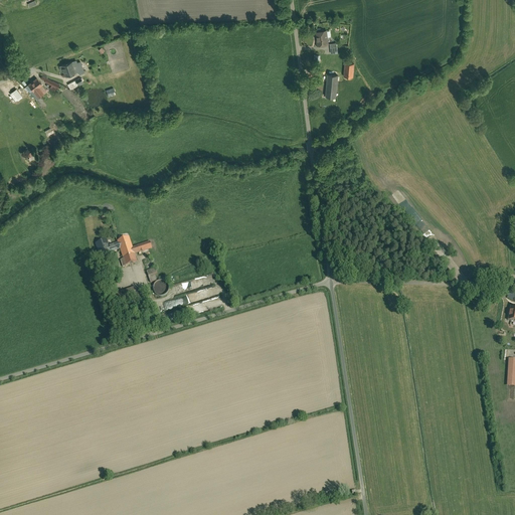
[(326,31),(315,32),(317,47),(328,46),(326,31)]
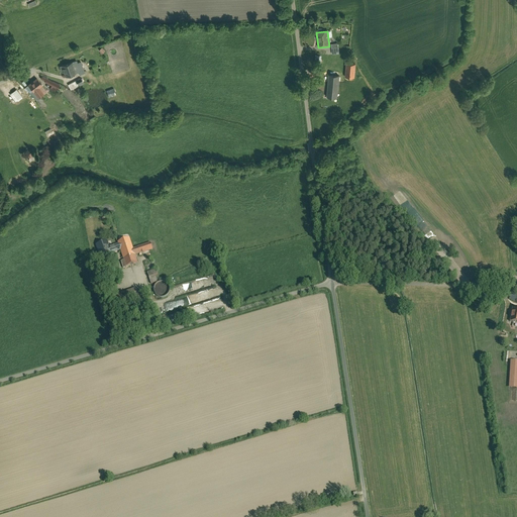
[(337,43),(330,44),(331,55),(338,54),(337,43)]
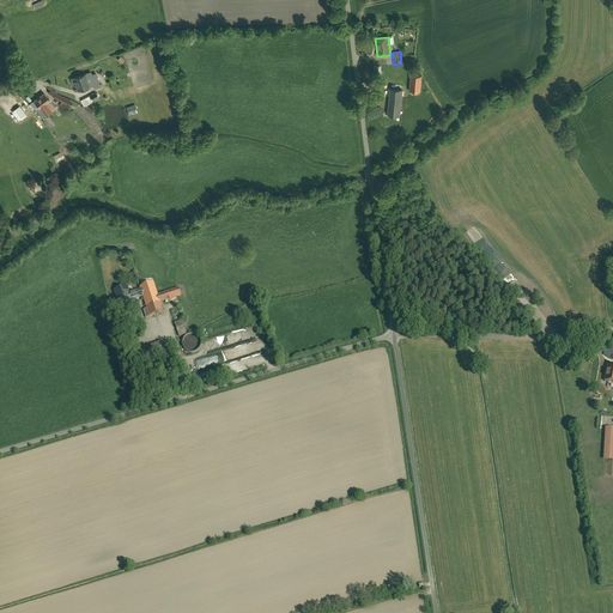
[(90,80),(92,80),(96,90),(103,87),(98,73),(91,76),(91,73),(87,74),(90,80)]
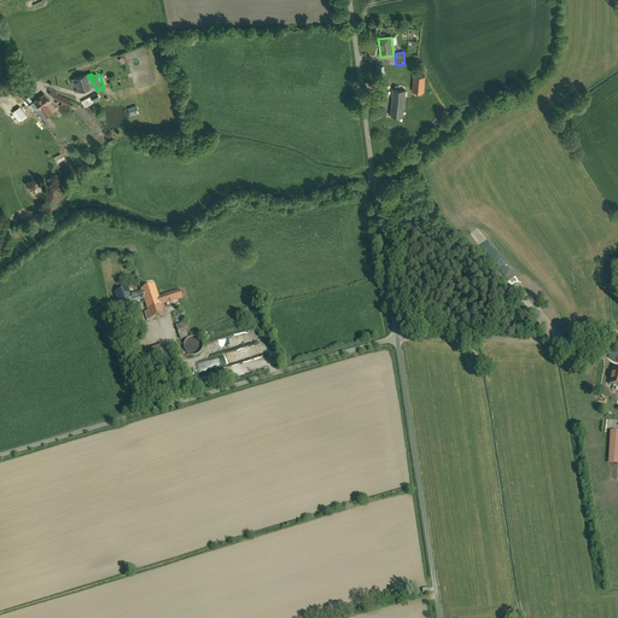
[(88,75),(73,80),(75,86),(77,85),(80,93),(93,88),(91,81),(88,75)]
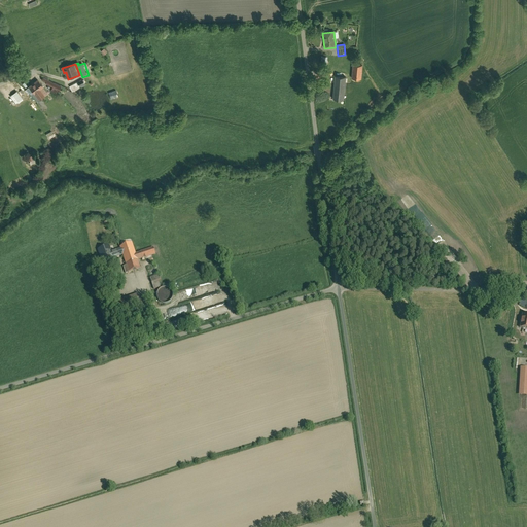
[(362,67),(353,66),(352,80),(361,80),(362,67)]
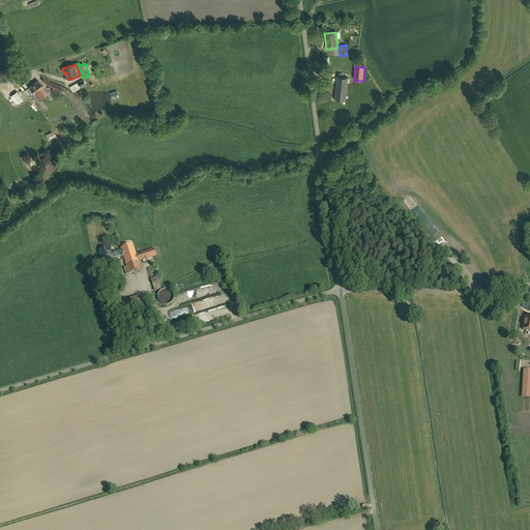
[(91,77),(71,87),(75,93),(76,92),(83,89),(82,87),(87,85),(88,86),(94,83),(91,77)]
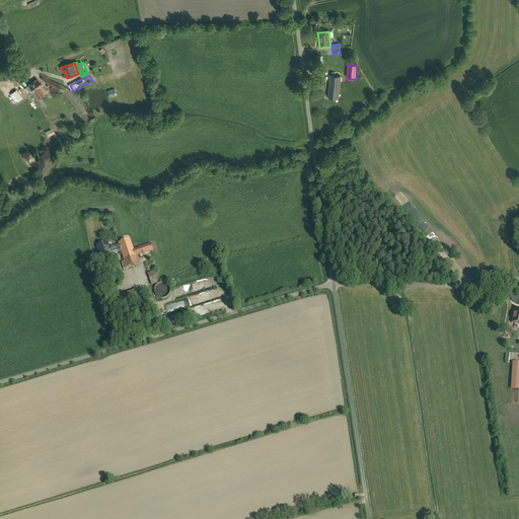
[(44,86),(46,83),(52,86),(55,82),(45,76),(42,81),(41,82),(44,86)]
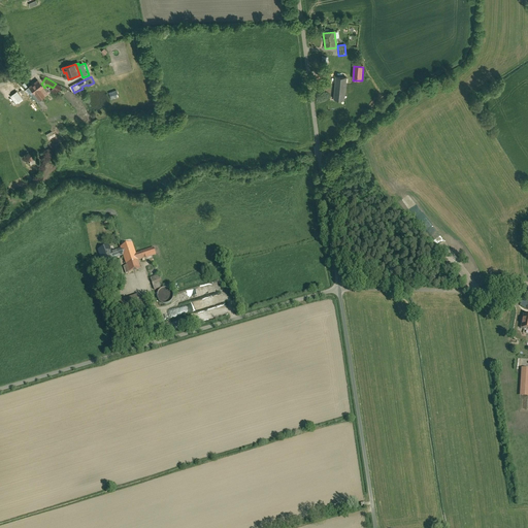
[(344,101),(347,78),(335,77),(333,100),(344,101)]
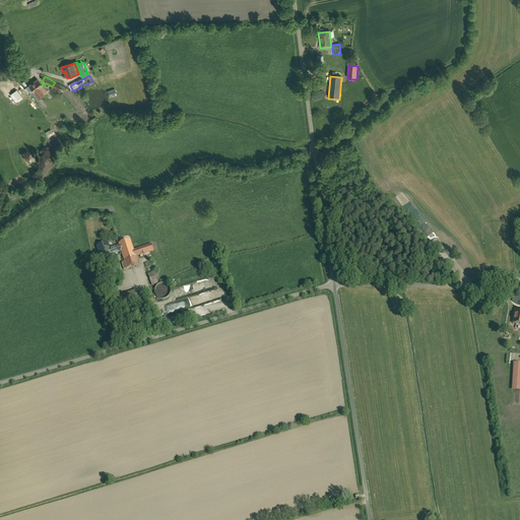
[(41,82),(39,79),(30,85),(37,93),(38,92),(42,98),(48,92),(44,86),(41,82)]
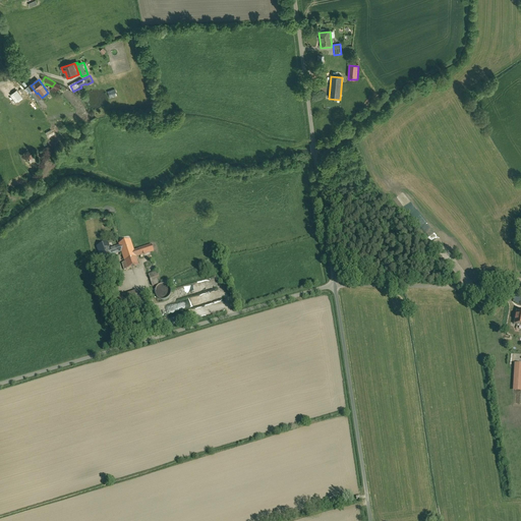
[(108,98),(116,95),(114,92),(116,92),(115,88),(105,91),(108,98)]
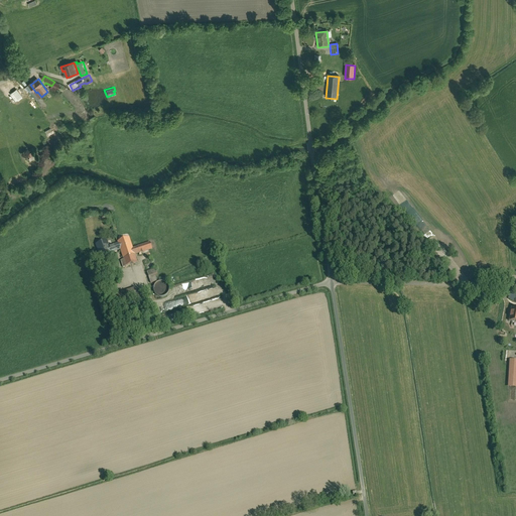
[(131,239),(119,242),(120,244),(122,251),(125,261),(121,262),(123,268),(139,263),(137,256),(151,251),(154,250),(152,243),(148,244),(138,247),(139,248),(135,249),(131,239)]
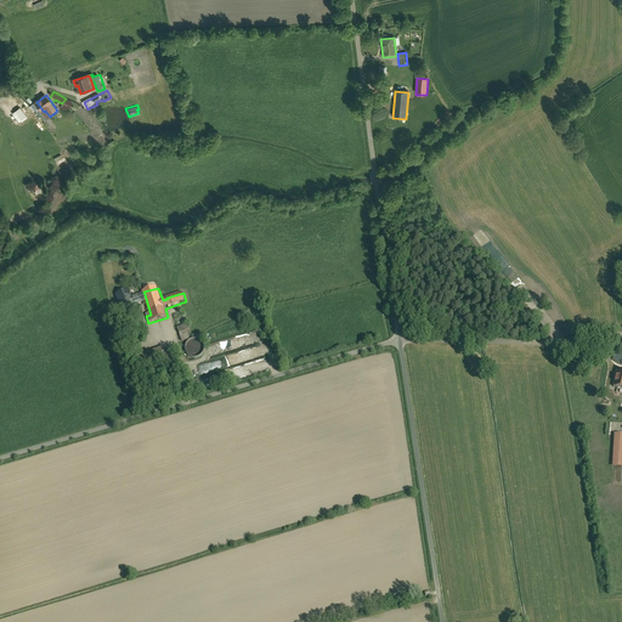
[(147,303),(145,294),(134,297),(131,290),(117,295),(122,312),(137,307),(136,306),(147,303)]
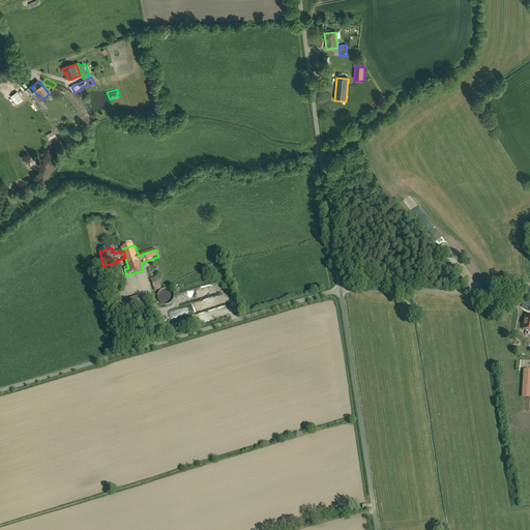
[(162,277),(153,281),(155,286),(160,284),(164,283),(162,277)]
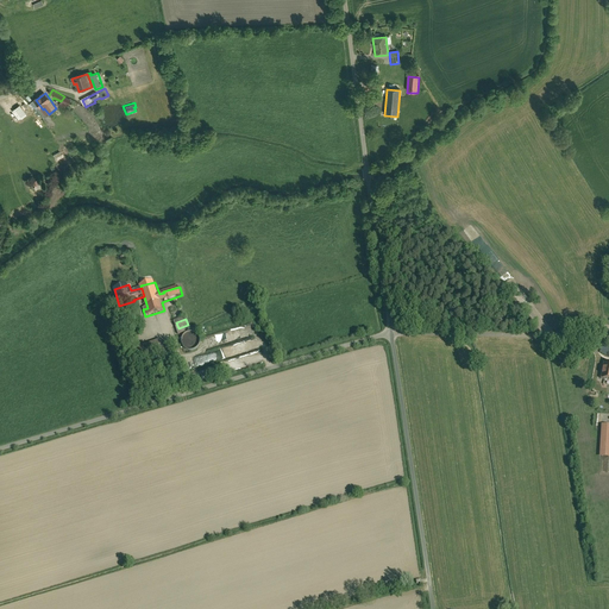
[(187,332),(184,326),(179,328),(177,328),(180,336),(187,333),(187,332)]
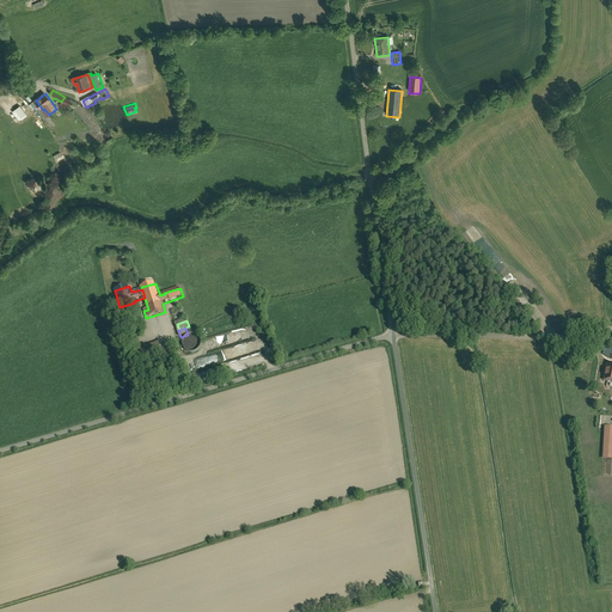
[(197,353),(201,350),(202,347),(203,343),(202,340),(200,337),(196,335),(193,335),(189,336),(187,338),(184,341),(184,344),(184,348),(188,352),(190,354),(194,354),(197,353)]
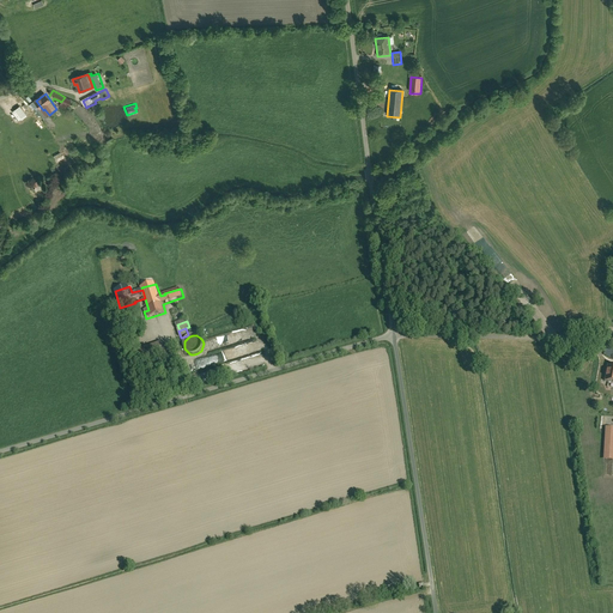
[(611,358),(612,351),(605,349),(602,356),(611,358)]
